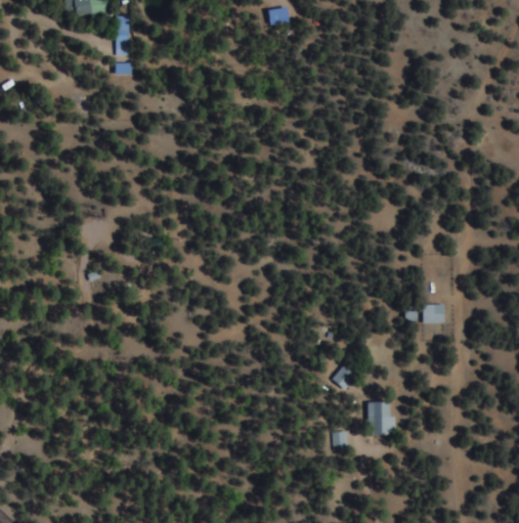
[(75,0),(76,14),(107,13),(106,0),(75,0)]
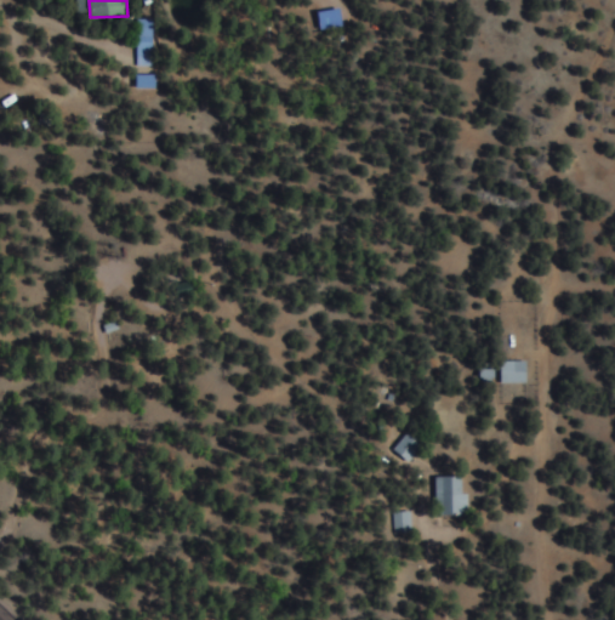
[(527,360),(501,360),(501,382),(527,382),(527,360)]
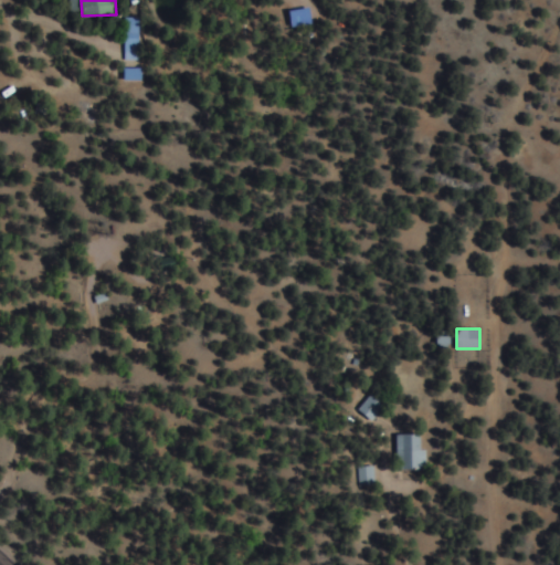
[(359,408),(371,421),(384,408),(371,396),(359,408)]
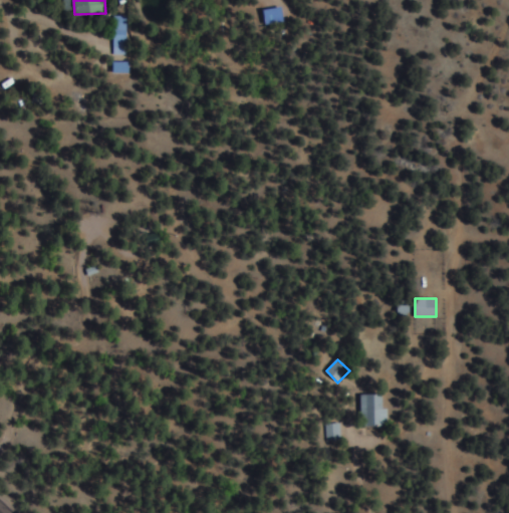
[(360,395),(360,427),(386,427),(386,395),(360,395)]
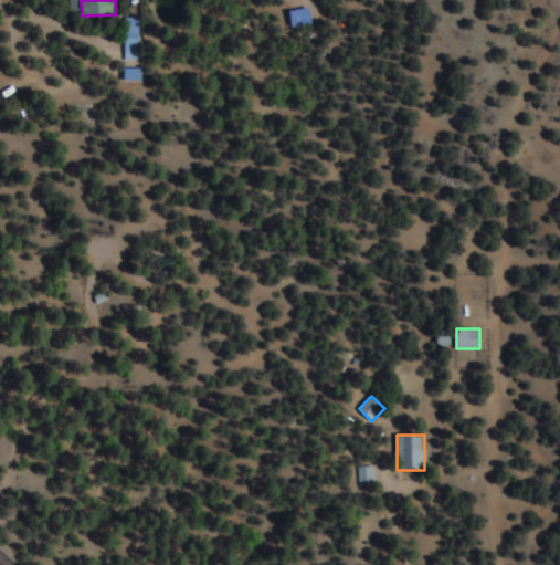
[(360,485),(376,483),(373,466),(359,468),(360,485)]
